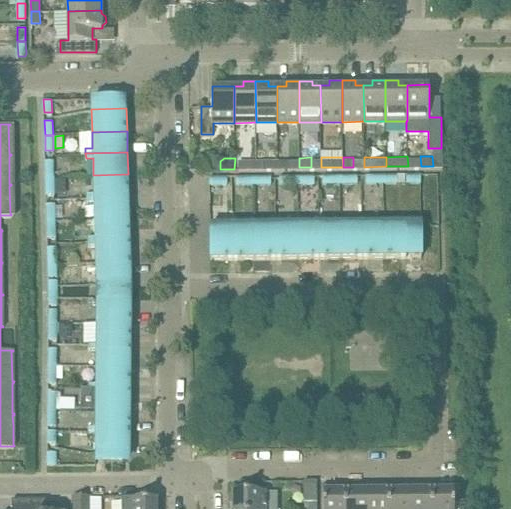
[(256,158),(239,158),(239,169),(256,168),(256,158)]
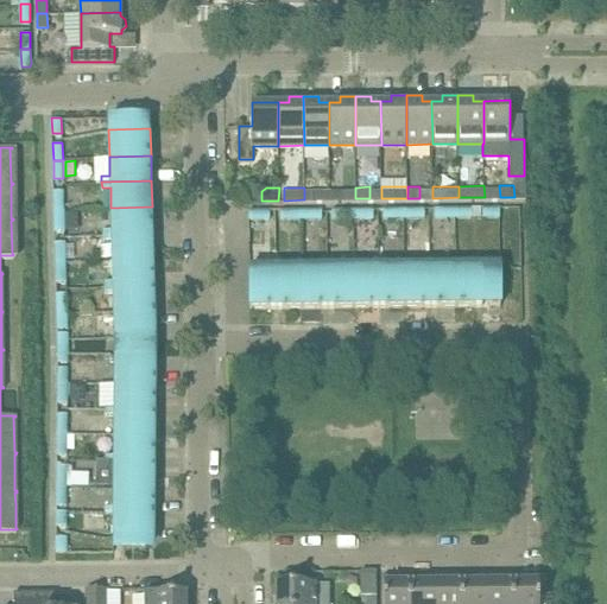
[(314,188),(304,188),(304,199),(314,199),(318,199),(318,188),(314,188)]
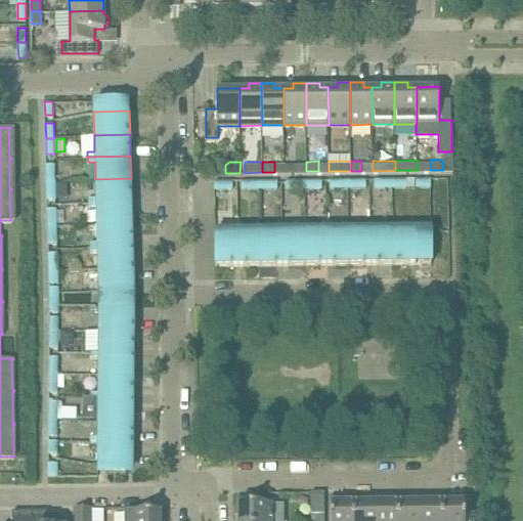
[(306,171),(306,162),(294,162),(294,172),(306,171)]
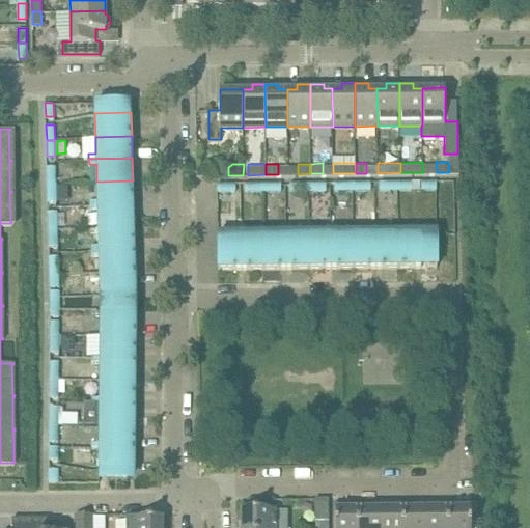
[(55,165),(47,165),(48,184),(56,183),(55,165)]
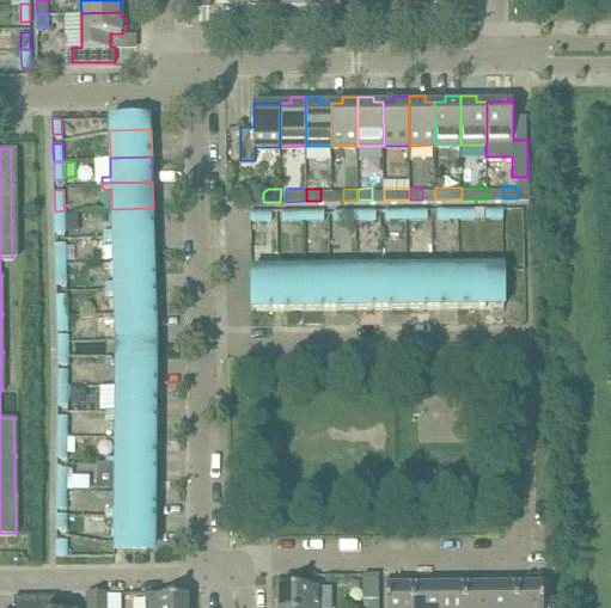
[(227,191),(227,203),(242,203),(242,191),(227,191)]
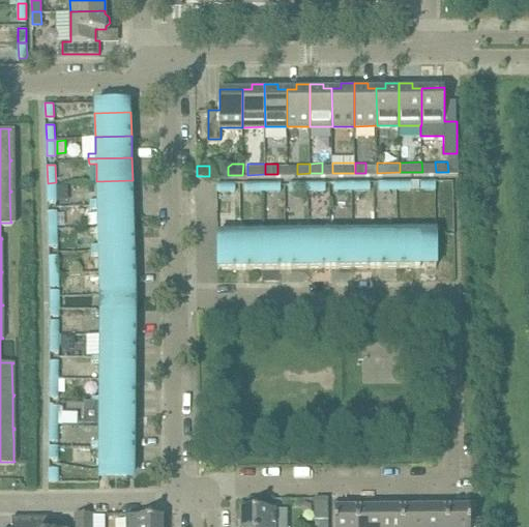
[(97,198),(90,199),(90,204),(134,202),(133,180),(96,181),(97,198)]
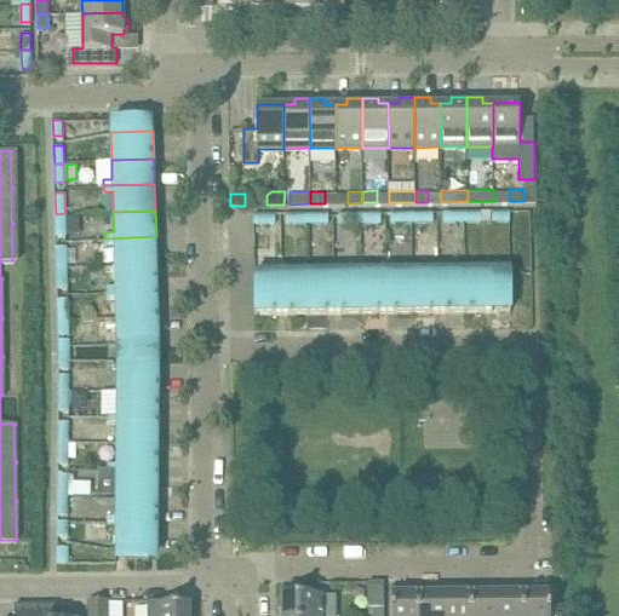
[(485,212),(485,222),(505,220),(505,211),(485,212)]
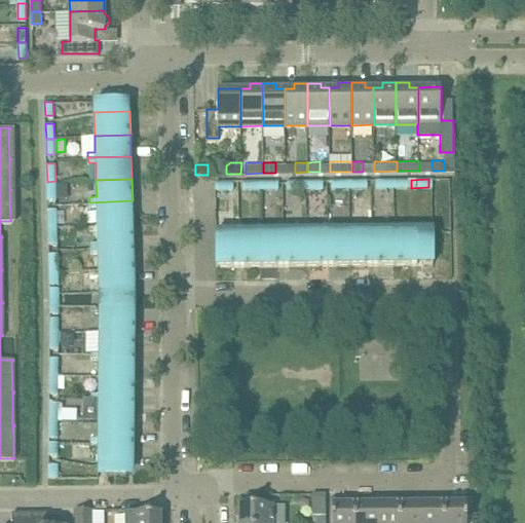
[(216,180),(216,188),(233,188),(233,180),(216,180)]
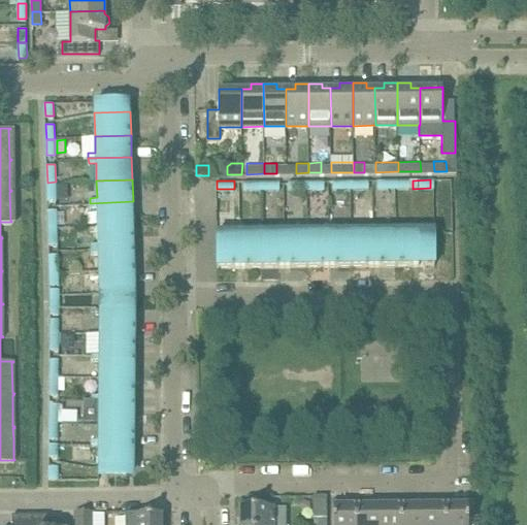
[(261,189),(261,181),(243,181),(243,189),(261,189)]
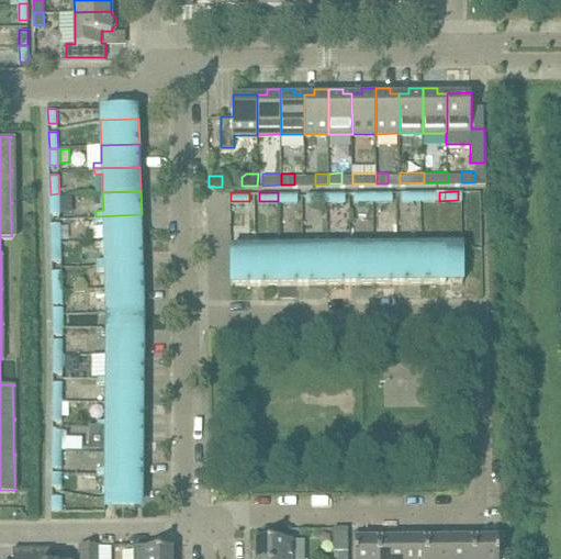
[(296,192),(278,192),(278,201),(298,201),(296,192)]
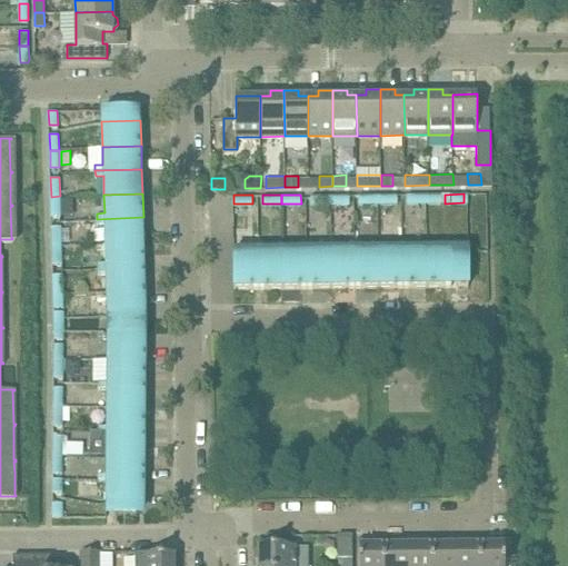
[(328,204),(327,195),(308,195),(308,204),(328,204)]
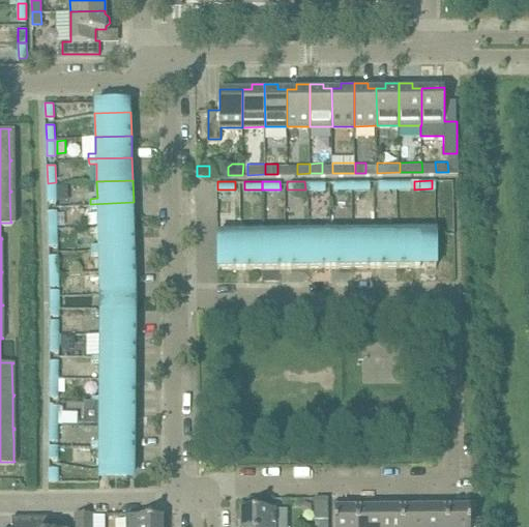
[(304,181),(305,189),(323,189),(323,181),(304,181)]
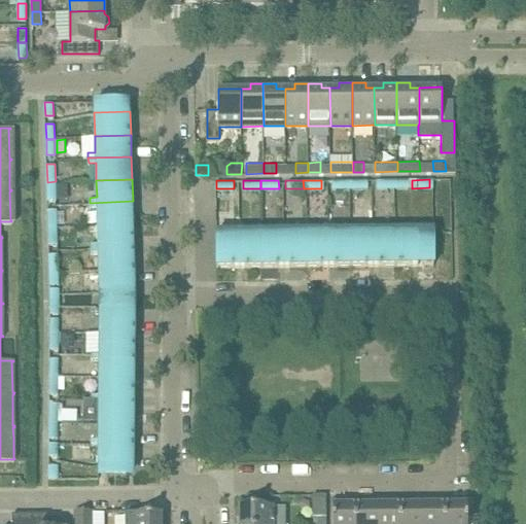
[(348,188),(348,180),(329,180),(329,188),(348,188)]
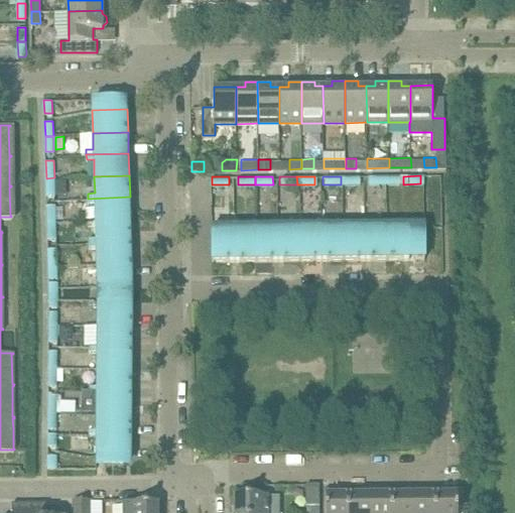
[(341,176),(341,184),(358,184),(358,176),(341,176)]
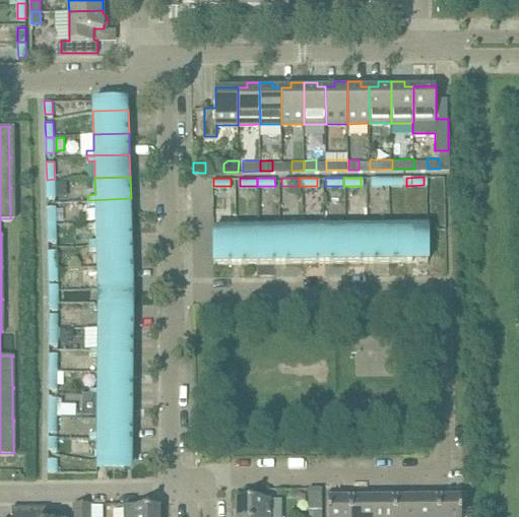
[(387,186),(387,178),(370,178),(370,186),(387,186)]
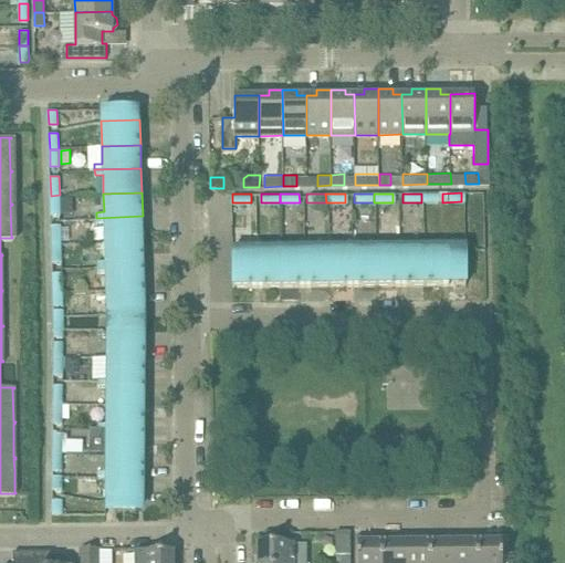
[(442,202),(442,194),(421,194),(421,202),(442,202)]
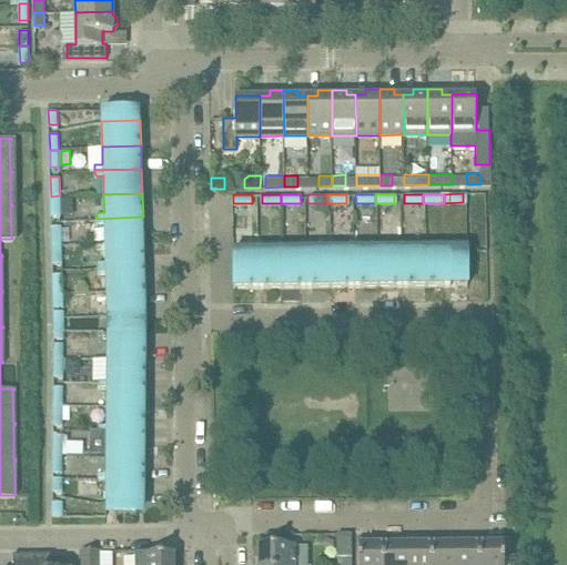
[(60,214),(60,195),(51,197),(51,215),(60,214)]
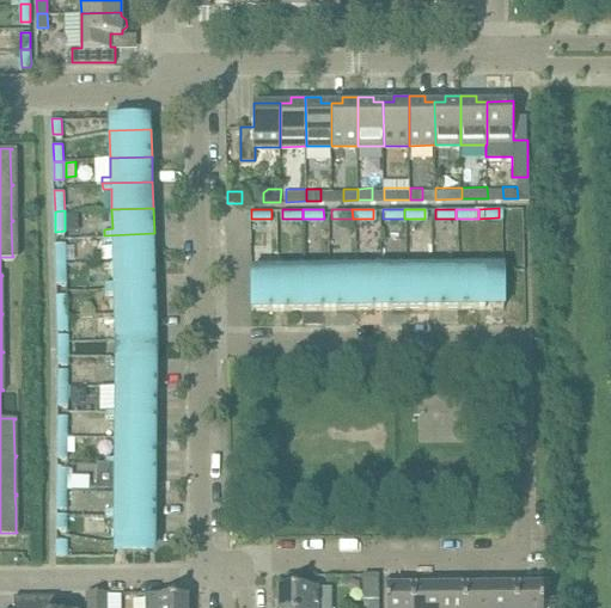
[(154,233),(104,235),(104,241),(112,240),(112,260),(154,259),(154,233)]
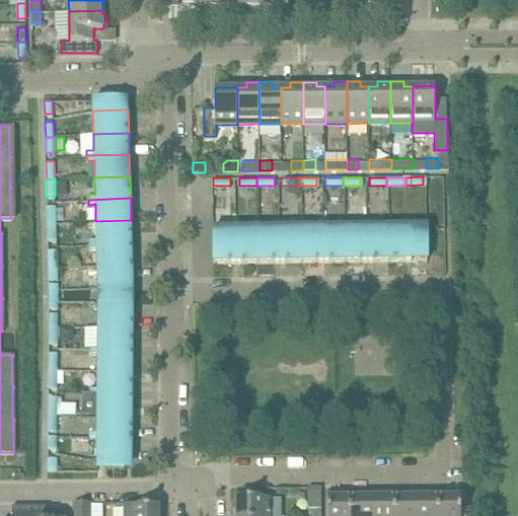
[(56,205),(48,206),(48,223),(56,222),(56,205)]
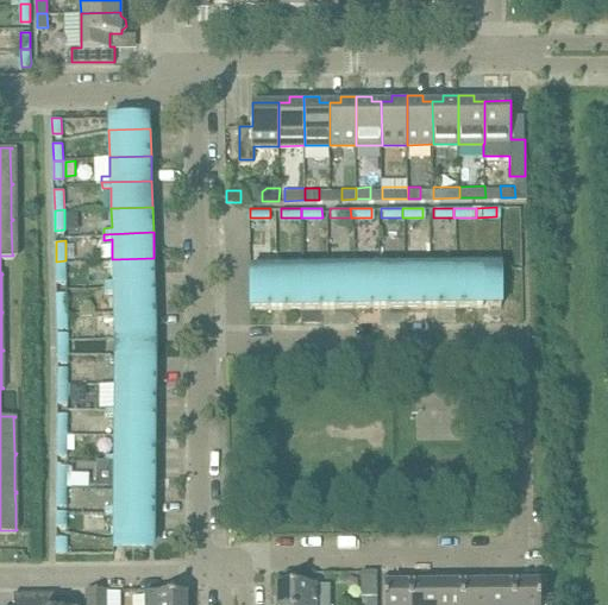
[(370,264),(351,265),(351,306),(376,306),(376,264),(376,256),(370,256),(370,264)]
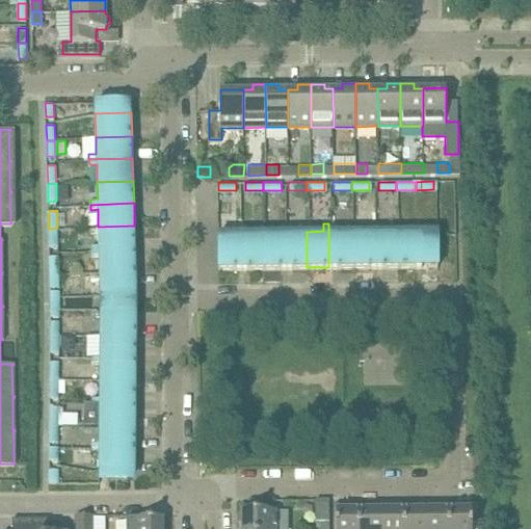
[(334,223),(328,223),(328,231),(328,267),(350,267),(350,231),(334,231),(334,223)]
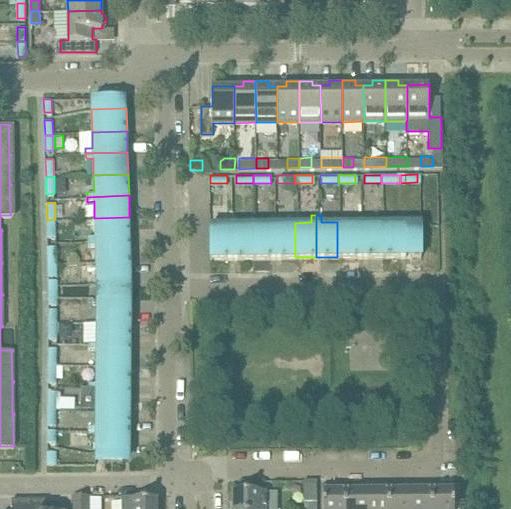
[(353,222),(337,222),(337,257),(358,257),(358,215),(353,215),(353,222)]
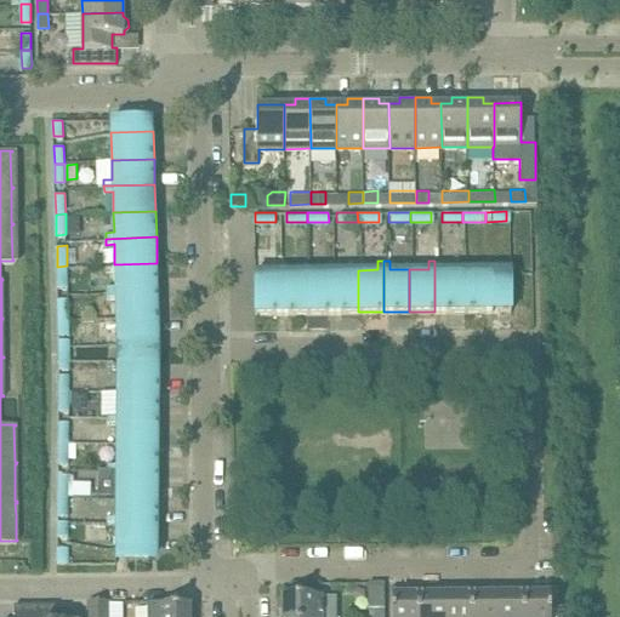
[(441,261),(434,261),(434,312),(461,310),(460,269),(441,269),(441,261)]
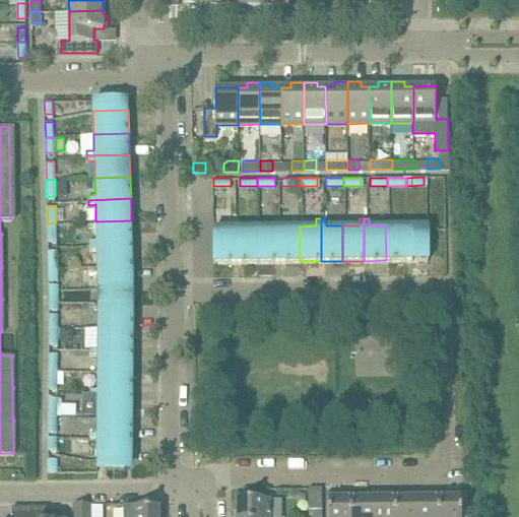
[(273,227),(257,227),(257,262),(278,262),(278,227),(278,219),(273,219),(273,227)]
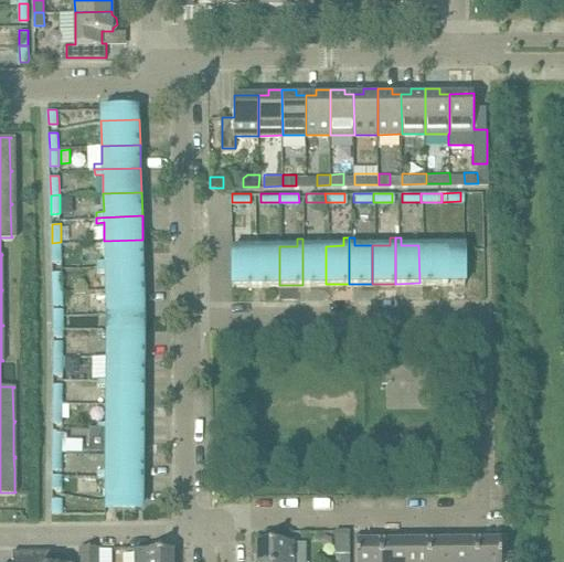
[(308,239),(302,239),(302,246),(302,285),(326,284),(326,246),(308,246),(308,239)]
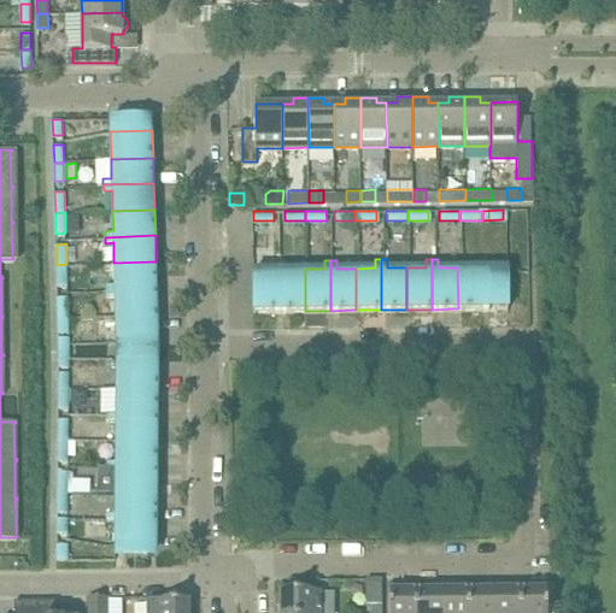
[(115,283),(106,283),(106,289),(157,287),(156,261),(113,263),(115,283)]
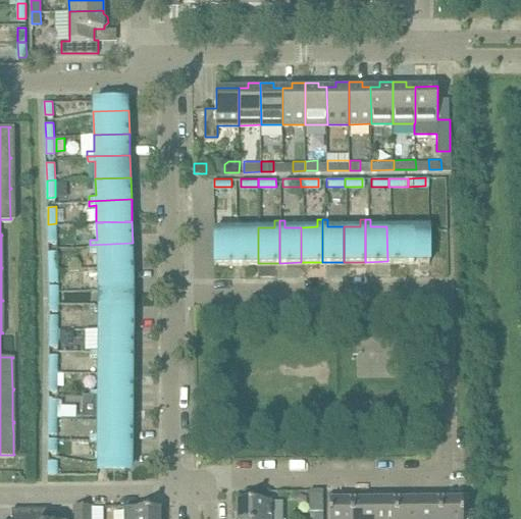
[(237,263),(236,221),(232,221),(232,227),(215,227),(215,263),(237,263)]
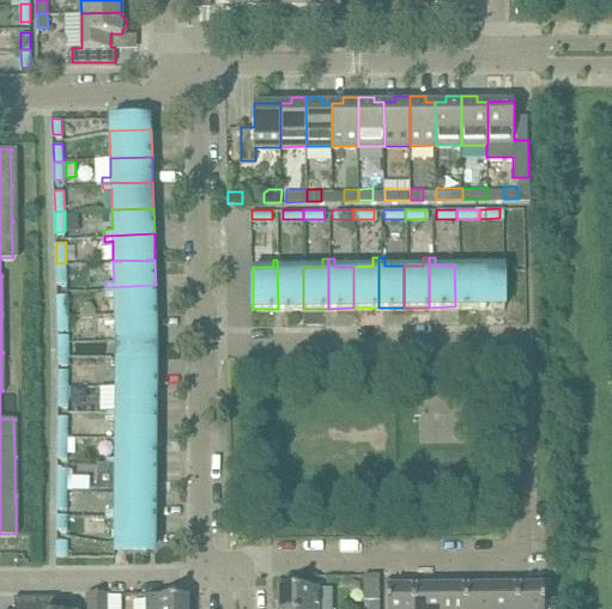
[(303,309),(303,267),(284,267),(284,260),(277,260),(278,309),(303,309)]
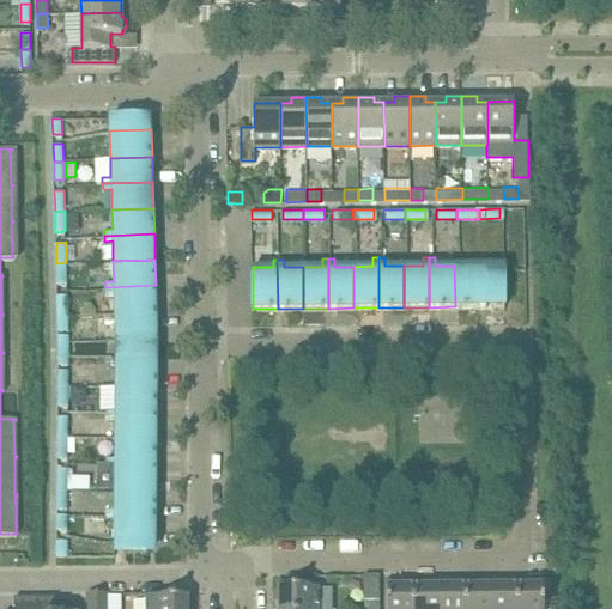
[(67,282),(66,262),(56,263),(58,284),(67,282)]
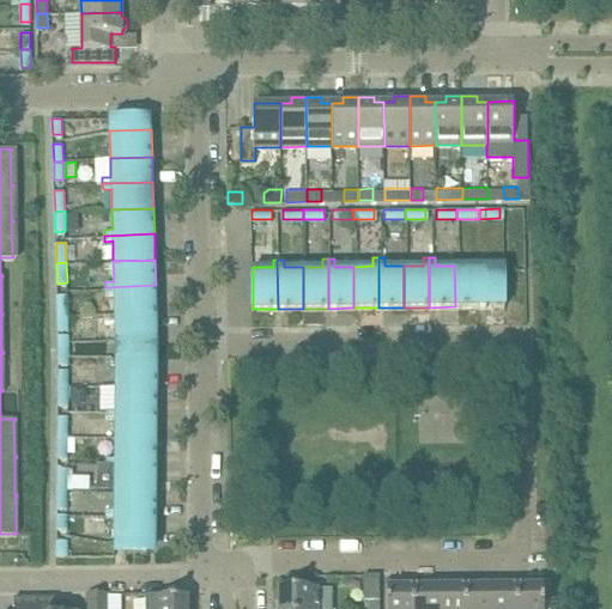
[(479,266),(454,266),(455,306),(480,306),(479,266)]
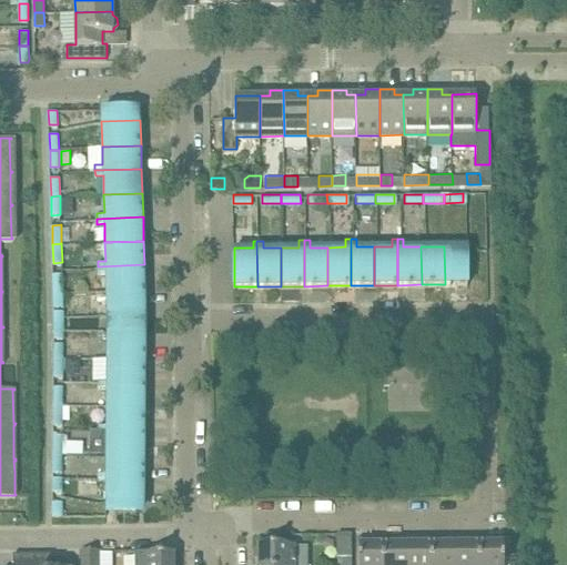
[(444,246),(445,284),(468,284),(467,262),(467,246),(444,246)]
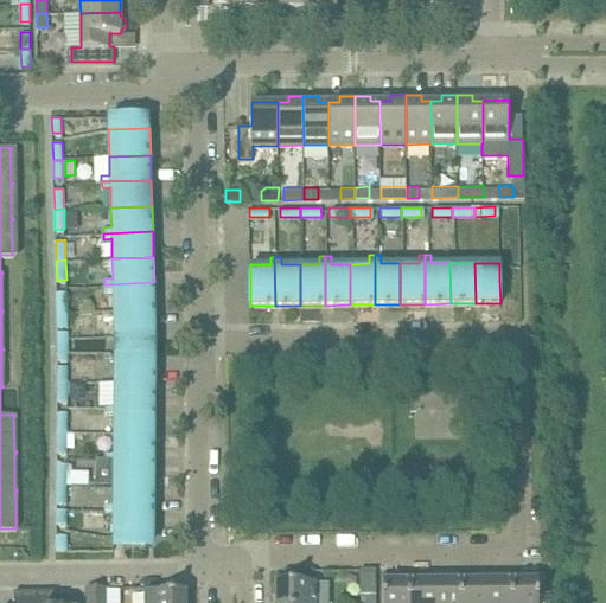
[(154,282),(104,284),(104,290),(113,290),(114,309),(155,308),(154,282)]
